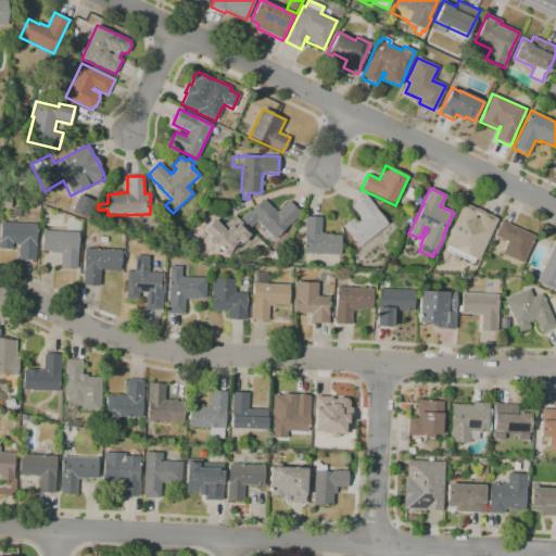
[(411,199),(405,197),(409,189),(415,191),(411,199)]
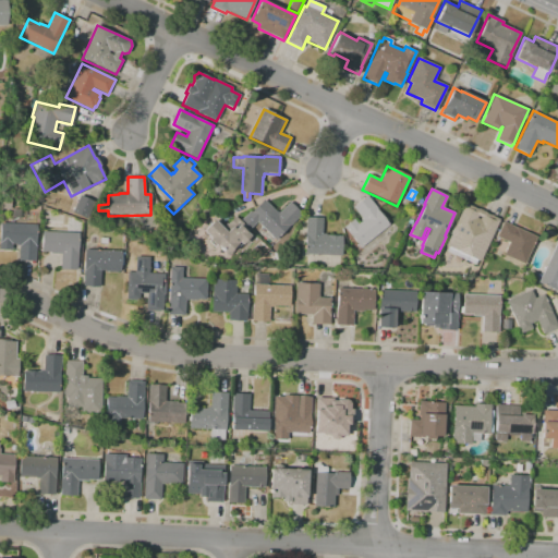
[(86,219),(72,213),(80,195),(94,202),(91,209),(93,210),(91,215),(88,215),(86,219)]
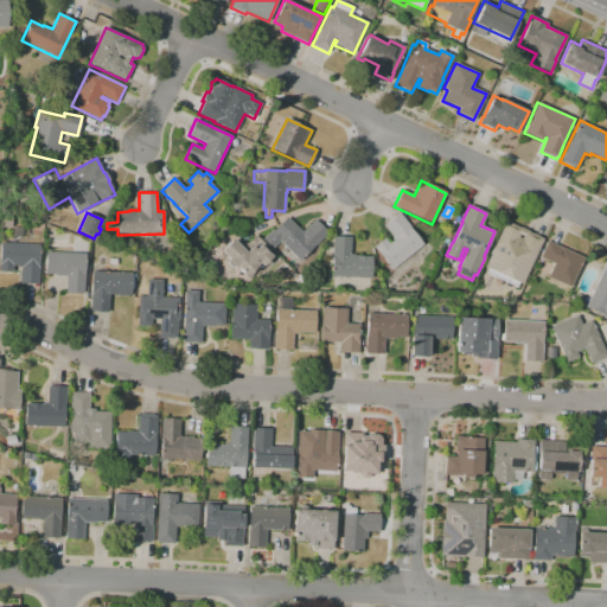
[(391,269),(375,247),(384,238),(388,244),(394,241),(393,240),(394,238),(384,224),(398,213),(423,246),(391,269)]
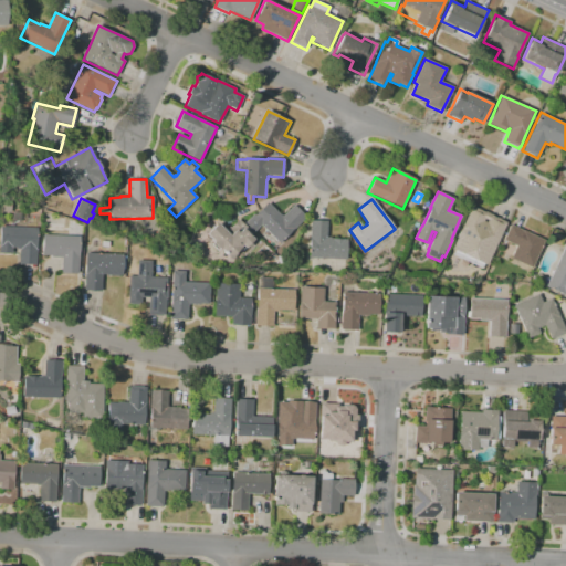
[(11,212),(1,211),(2,200),(12,201),(11,212)]
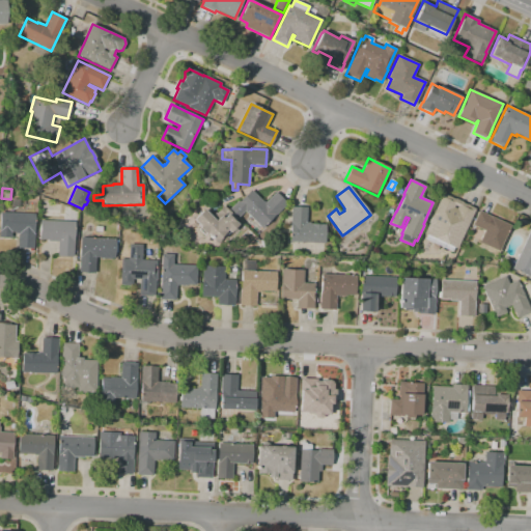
[(216,242),(207,233),(206,234),(199,227),(200,226),(194,220),(203,210),(211,217),(216,213),(217,214),(224,206),(228,211),(238,201),(239,202),(251,190),(262,201),(263,201),(264,202),(276,192),(286,204),(261,229),(245,212),(234,221),(238,225),(230,233),(227,230),(224,233),(225,233),(216,242)]
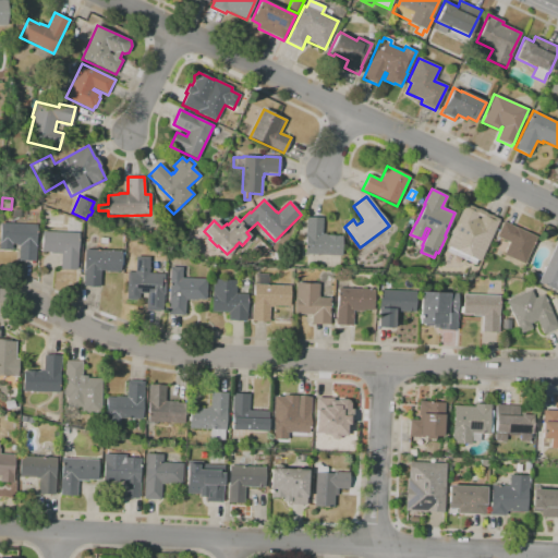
[(480,262),(445,245),(464,204),(477,209),(478,208),(485,213),(499,220),(480,262)]
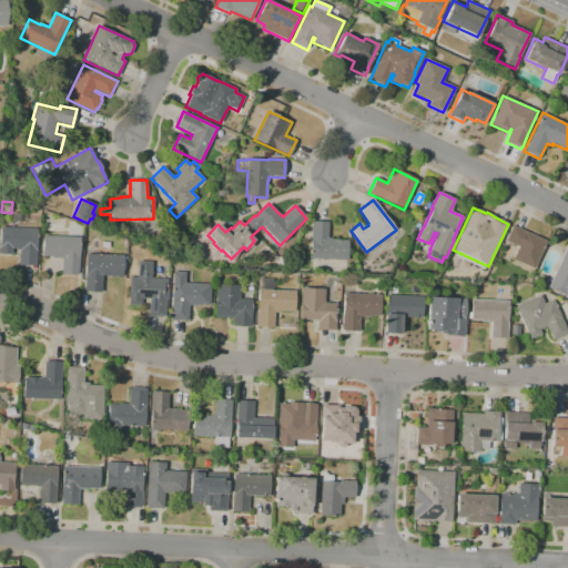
[(20,222),(12,221),(12,213),(21,213),(20,222)]
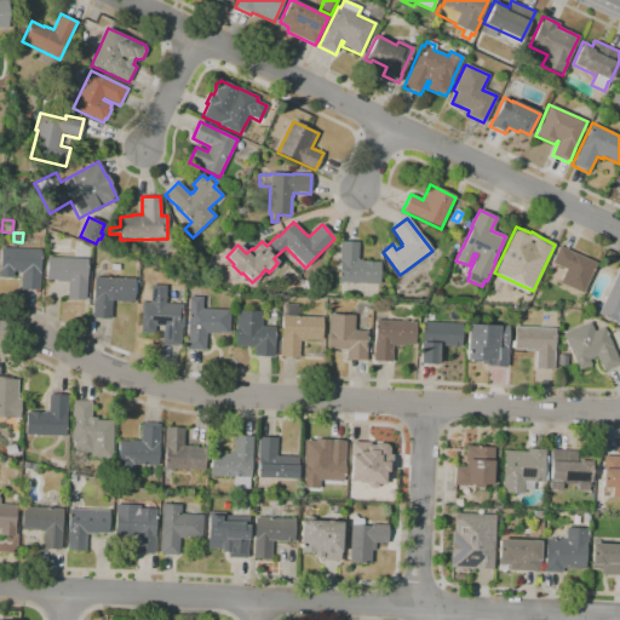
[(379,285),(338,282),(339,259),(340,242),(359,244),(357,259),(362,259),(362,262),(380,263),(379,285)]
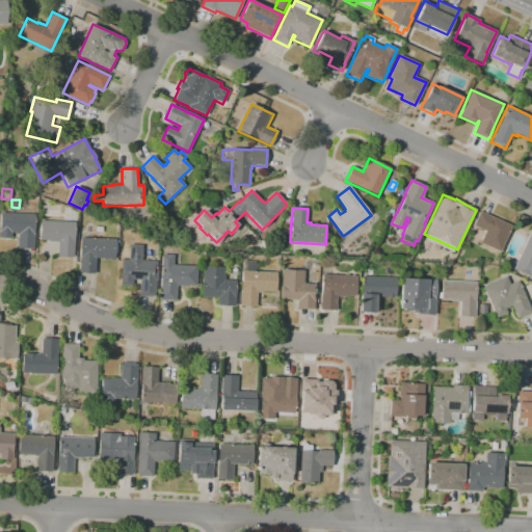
[(500,253),(479,243),(485,231),(473,225),(479,211),(491,216),(490,217),(511,227),(500,253)]
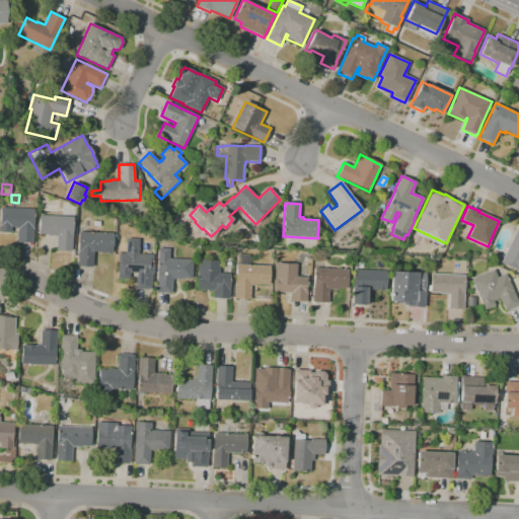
[(32,243),(17,242),(18,229),(14,229),(14,232),(10,231),(10,232),(0,232),(0,208),(34,209),(32,243)]
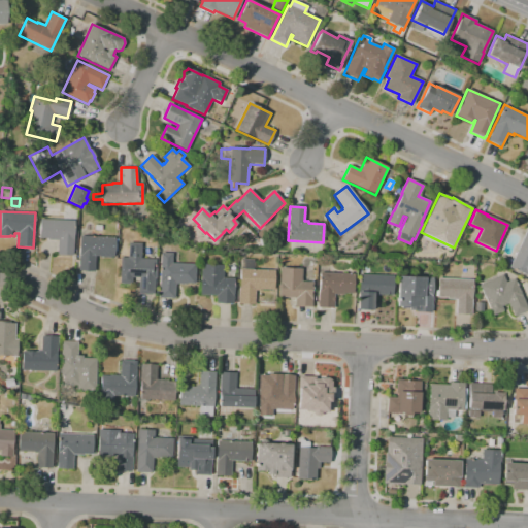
[(73,256),(57,255),(58,240),(47,240),(47,238),(39,238),(40,219),(75,221),(73,256)]
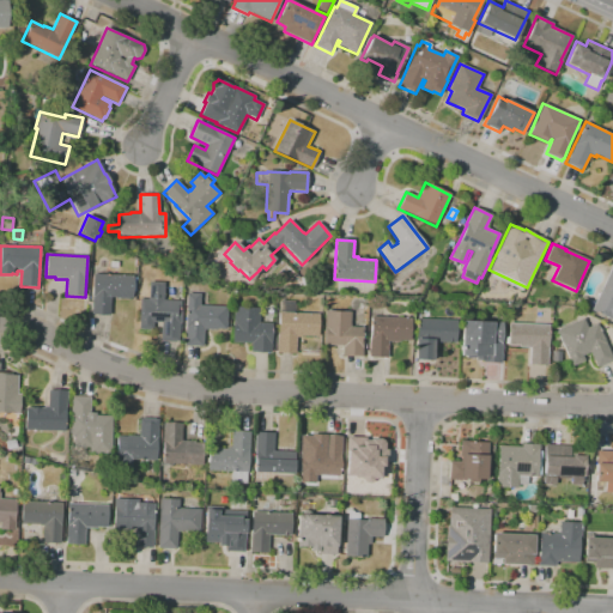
[(612,321),(610,320),(610,319),(590,310),(612,266),(612,321)]
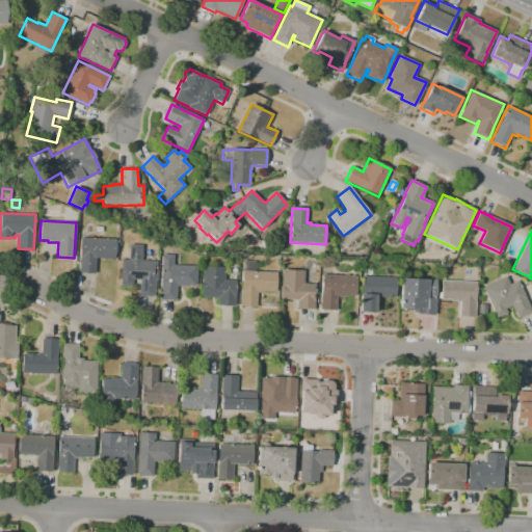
[(96,273),(79,272),(80,257),(81,238),(115,239),(115,241),(118,241),(117,254),(114,254),(114,259),(96,258),(96,273)]
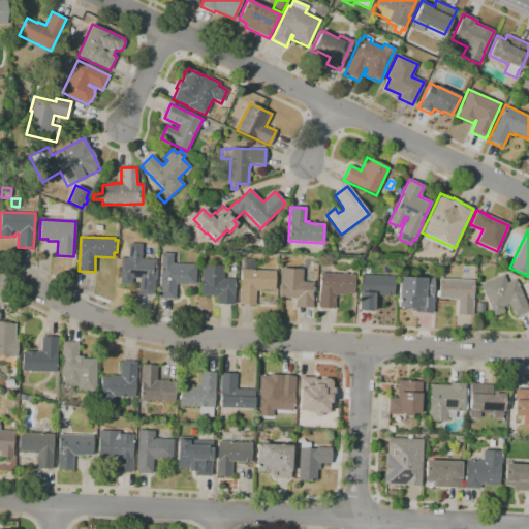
[(151,296),(142,294),(138,293),(138,279),(132,278),(131,285),(120,284),(121,258),(128,258),(128,243),(142,244),(141,259),(156,259),(154,294),(151,294),(151,296)]
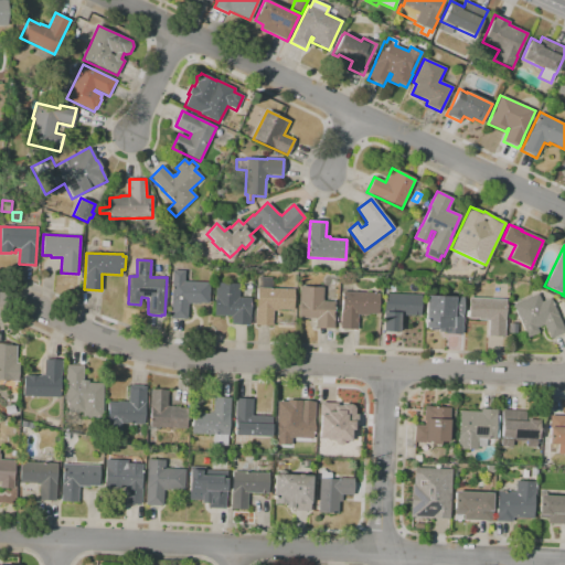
[(187,320),(170,319),(171,270),(183,272),(183,283),(209,283),(208,304),(200,304),(199,305),(188,305),(187,320)]
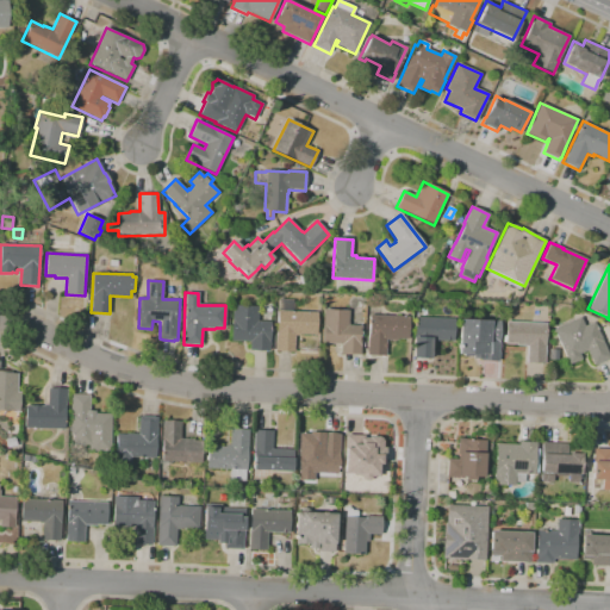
[(294,352),(275,352),(277,334),(278,311),(279,311),(280,299),(294,300),(293,311),(318,312),(317,335),(299,335),(298,337),(296,337),(294,352)]
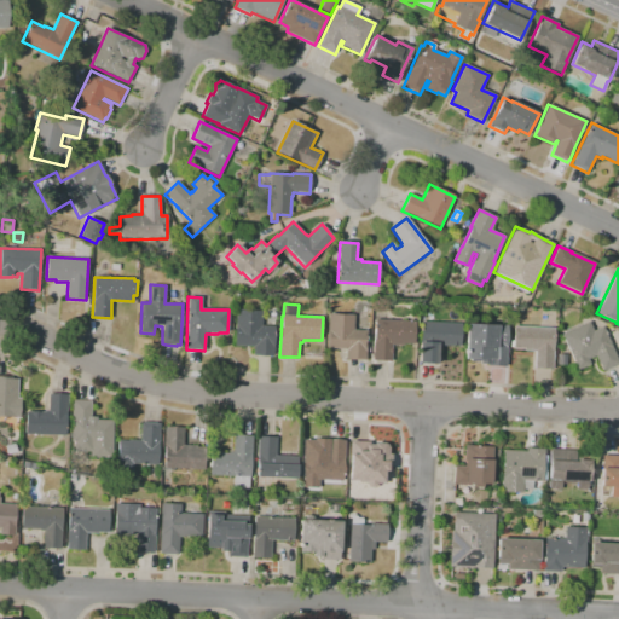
[(273,356),(253,356),(254,347),(233,346),(235,339),(232,339),(232,331),(235,331),(236,311),(261,312),(261,325),(264,325),(264,327),(275,327),(273,356)]
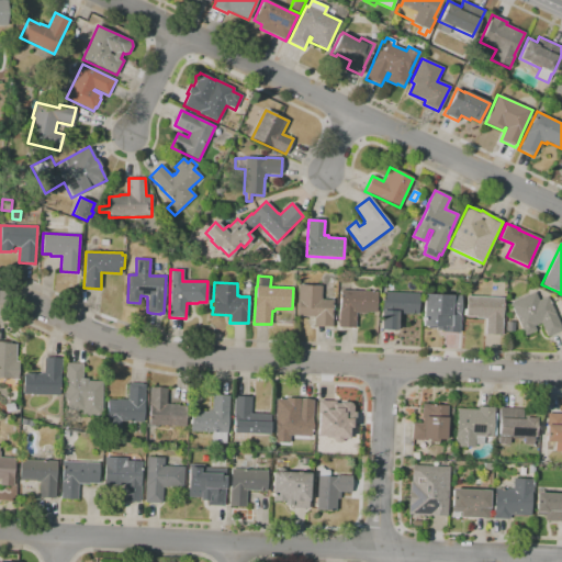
[(332,327),(314,326),(314,317),(296,316),(298,285),(301,285),(301,284),(306,284),(306,285),(314,285),(314,284),(319,284),(319,287),(322,287),(321,300),(333,300),(332,327)]
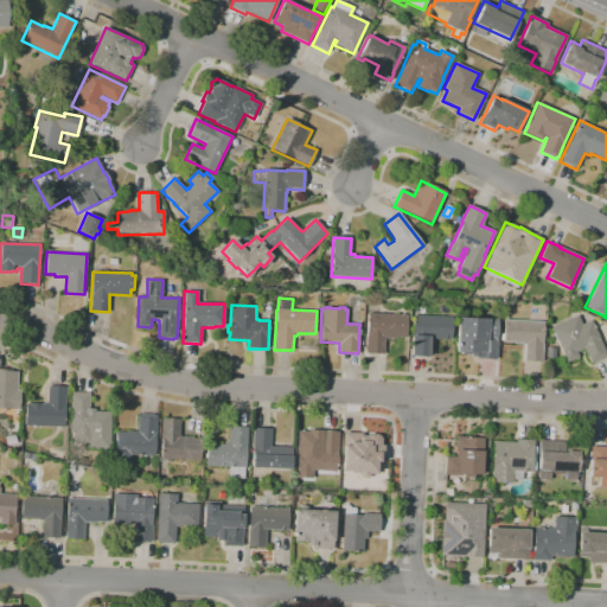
[(383,355),(365,353),(366,337),(368,313),(407,315),(406,338),(396,338),(396,339),(384,338),(383,355)]
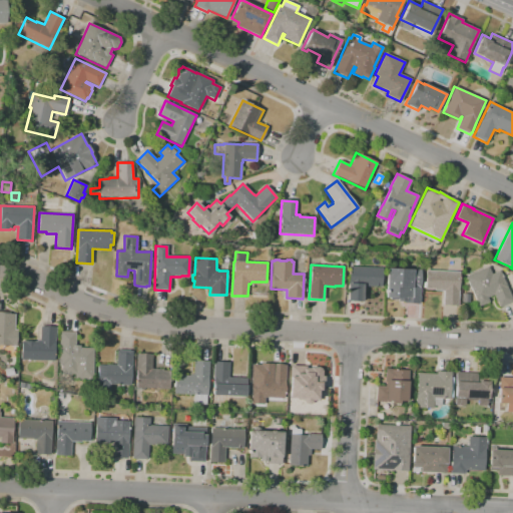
[(362,302),(347,301),(349,267),(382,269),(382,275),(384,275),(384,281),(382,281),(382,287),(363,287),(362,302)]
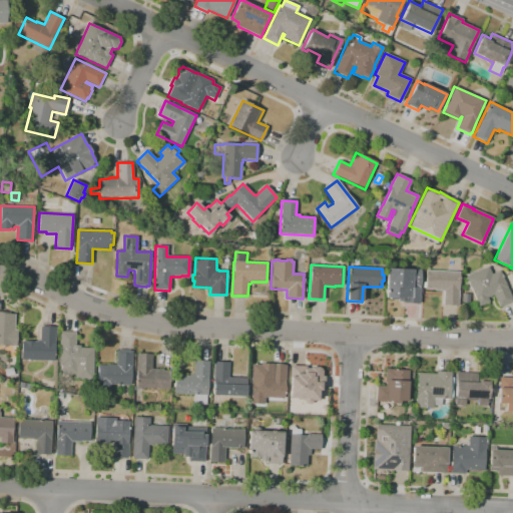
[(512,301),(500,308),(494,295),(487,298),(489,302),(479,307),(465,277),(488,267),(491,275),(499,271),(512,301)]
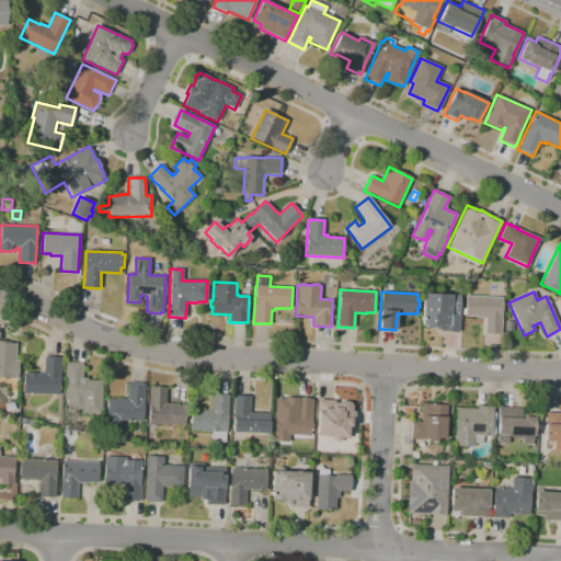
[(459,333),(445,332),(445,330),(435,330),(435,327),(433,327),(433,329),(425,328),(426,325),(422,325),(423,294),(451,295),(460,296),(459,333)]
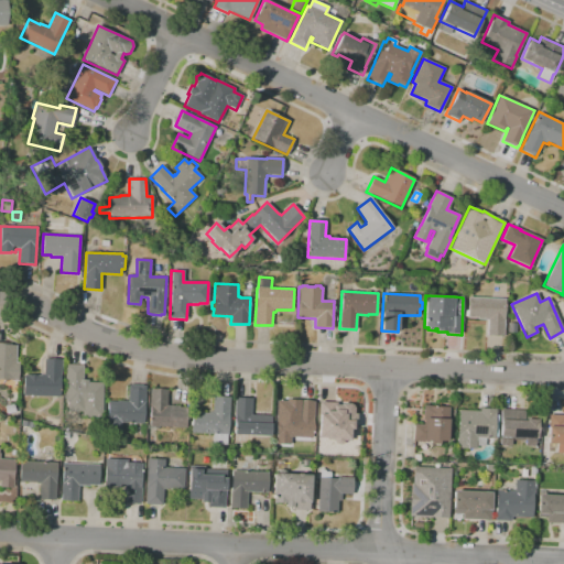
[(503,336),(487,335),(487,333),(487,321),(477,320),(477,318),(467,317),(468,297),(506,300),(503,336)]
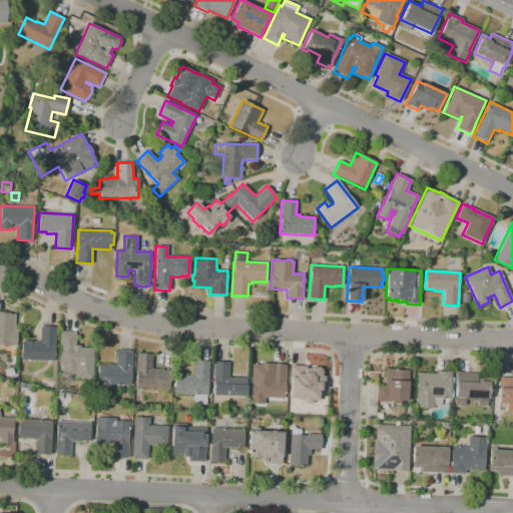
[(16,346),(11,346),(11,345),(0,345),(0,313),(15,314),(14,329),(17,330),(16,346)]
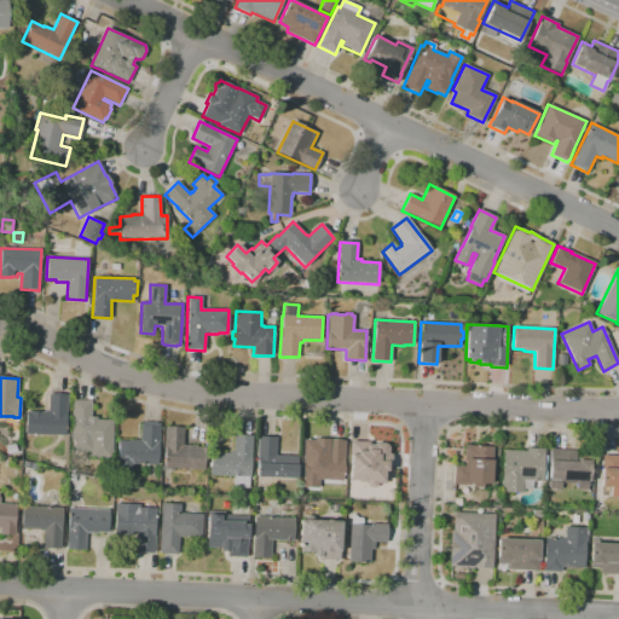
[(65,437),(25,434),(27,411),(45,411),(45,410),(48,410),(50,393),(68,394),(65,437)]
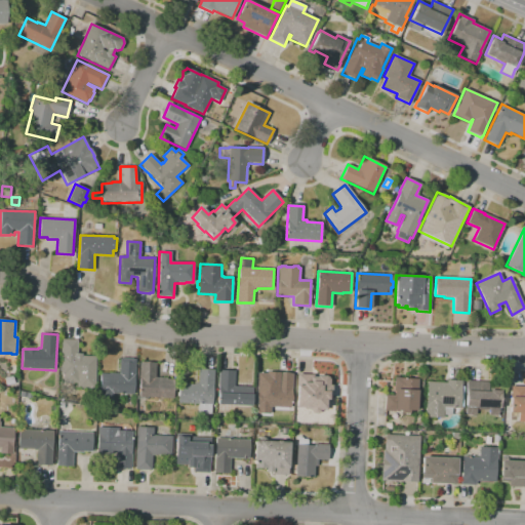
[(97,384),(93,384),(92,389),(76,389),(76,384),(63,382),(63,374),(61,374),(62,339),(77,340),(77,353),(82,354),(82,356),(95,356),(95,374),(97,374),(97,384)]
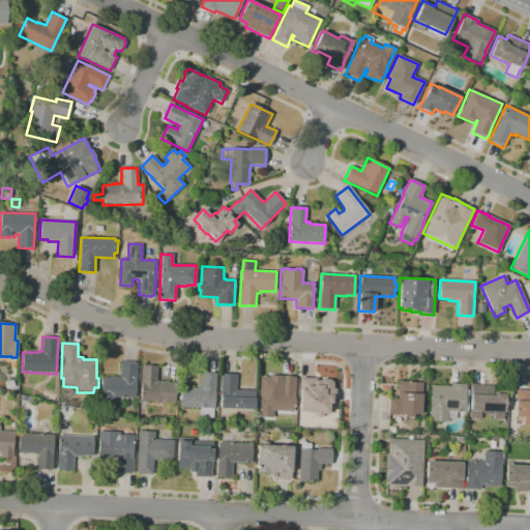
[(113,405),(99,404),(100,394),(101,377),(110,378),(110,377),(120,377),(121,362),(122,362),(122,361),(134,361),(134,362),(137,362),(136,378),(135,398),(114,398),(113,405)]
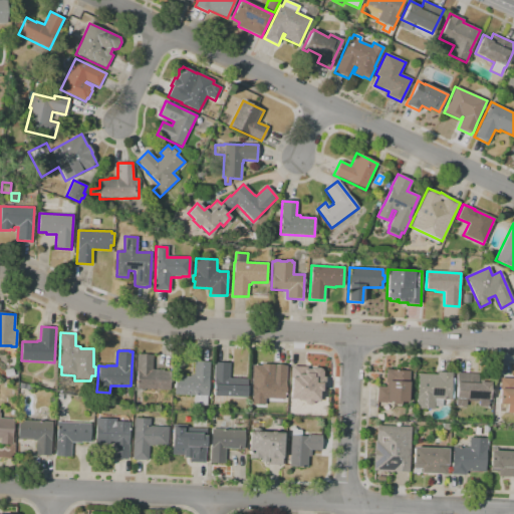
[(170,391),(136,389),(137,354),(153,355),(152,369),(164,369),(163,370),(171,371),(170,391)]
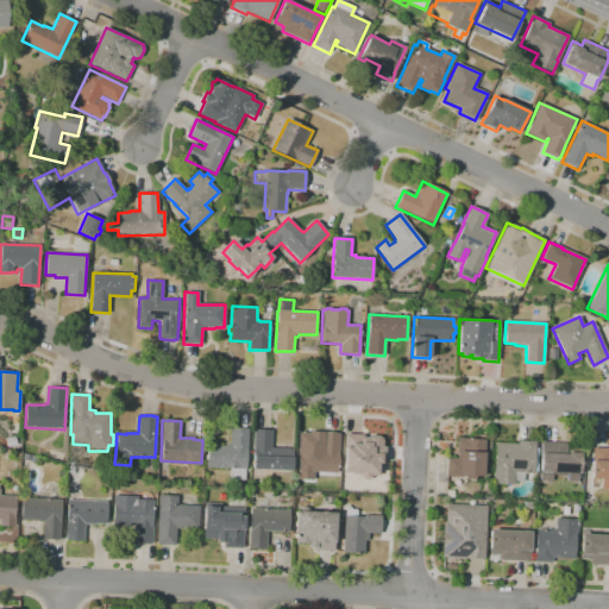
[(245,481),(230,479),(230,469),(206,468),(207,445),(225,446),(225,445),(228,445),(230,427),(249,428),(246,469),(245,469),(245,481)]
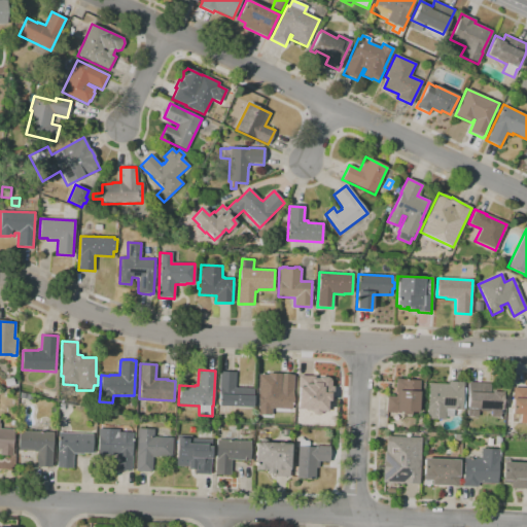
[(218,406),(219,372),(236,372),(236,387),(253,388),(252,408),(218,406)]
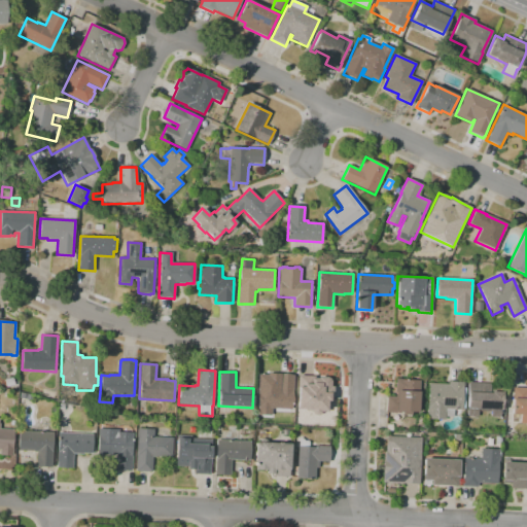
[(292,410),(272,409),(271,415),(257,415),(258,374),(268,375),(268,374),(281,374),(286,374),(293,376),(292,410)]
